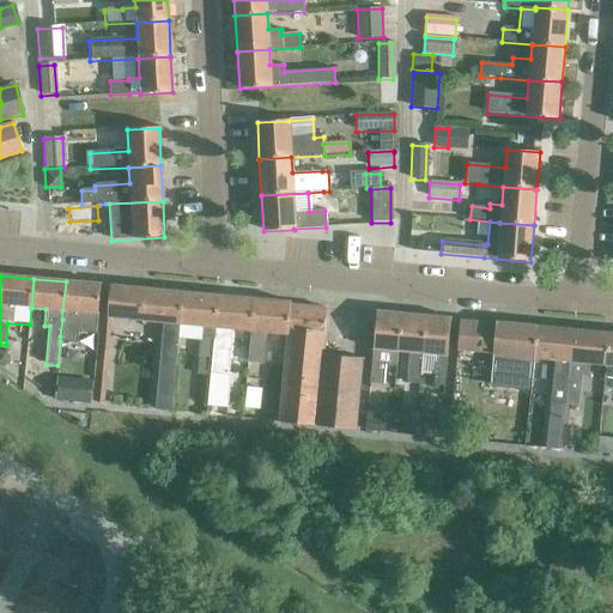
[(60,337),(60,341),(76,343),(77,333),(96,334),(101,287),(101,285),(67,281),(66,281),(62,310),(62,320),(60,337)]
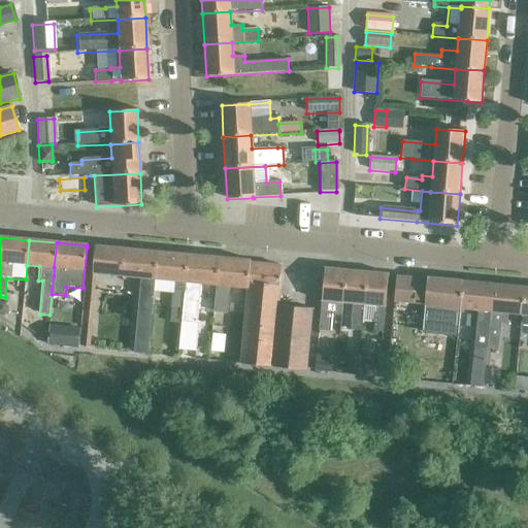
[(154,281),(157,253),(124,250),(124,252),(93,249),(91,273),(122,275),(122,276),(140,278),(133,354),(147,355),(154,281)]
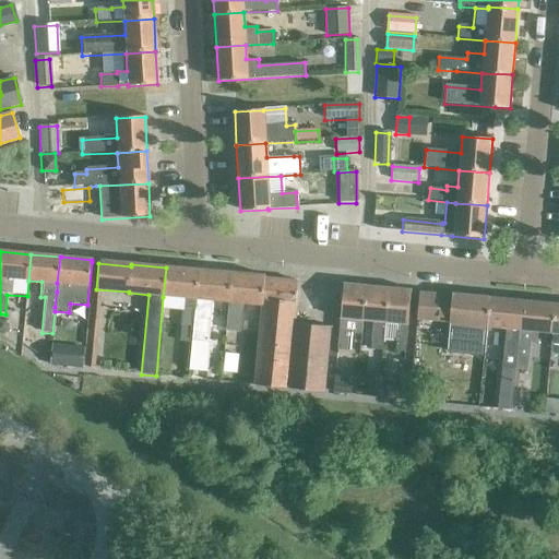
[(166,268),(163,297),(185,299),(181,326),(193,328),(199,271),(166,268)]
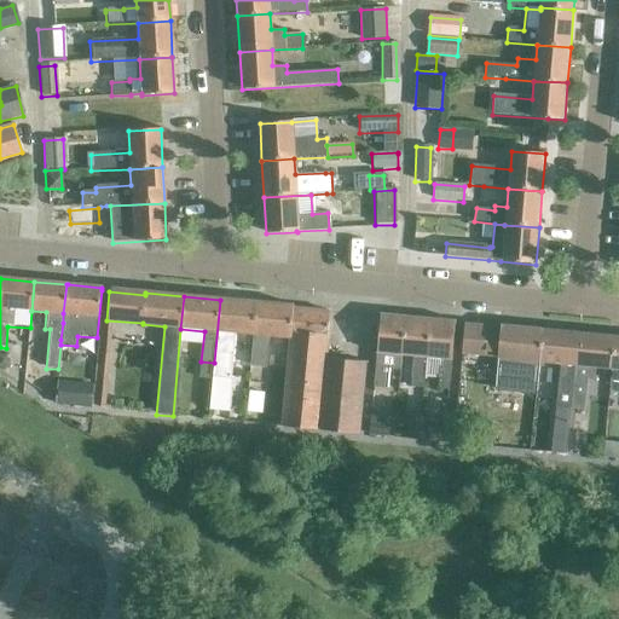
[(232,380),(236,334),(253,336),(255,302),(220,300),(214,363),(213,377),(209,411),(229,412),(232,380)]
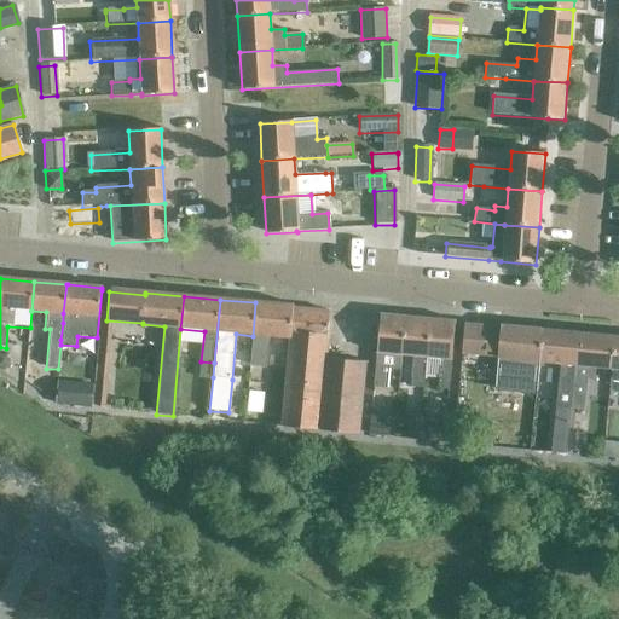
[(253,336),(250,365),(262,366),(266,337),(289,339),(290,333),(291,308),(291,306),(255,302),(253,336)]
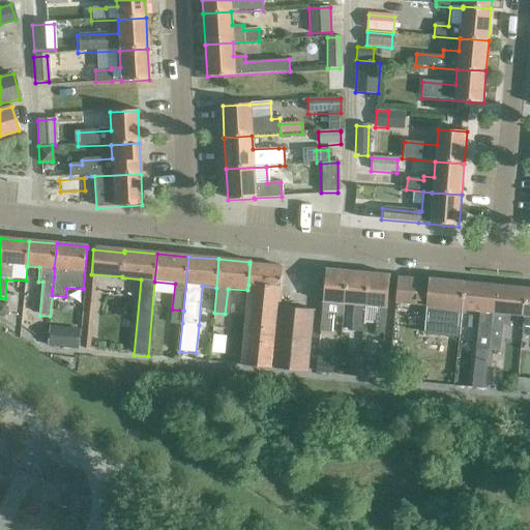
[(281,267),(249,264),(248,285),(278,287),(281,267)]
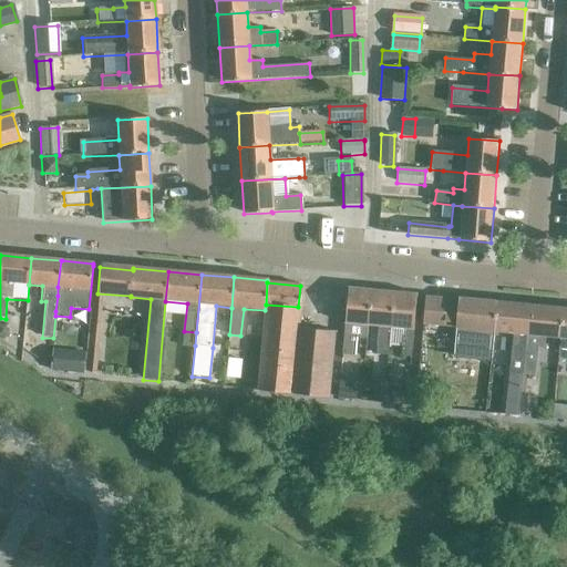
[(347,288),(343,356),(356,356),(357,338),(367,339),(368,329),(368,328),(371,290),(347,288)]
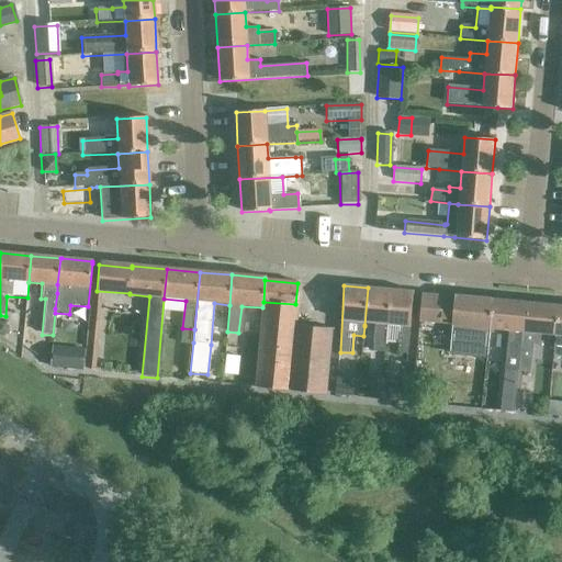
[(368,288),(364,325),(375,325),(373,353),(384,353),(385,355),(385,344),(386,326),(390,290),(368,288)]
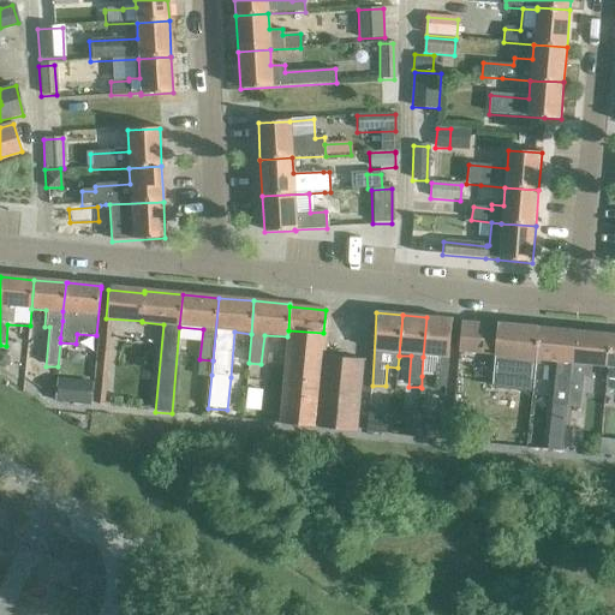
[(423,357),(422,376),(436,377),(436,387),(445,388),(447,388),(449,322),(449,320),(427,317),(423,357)]
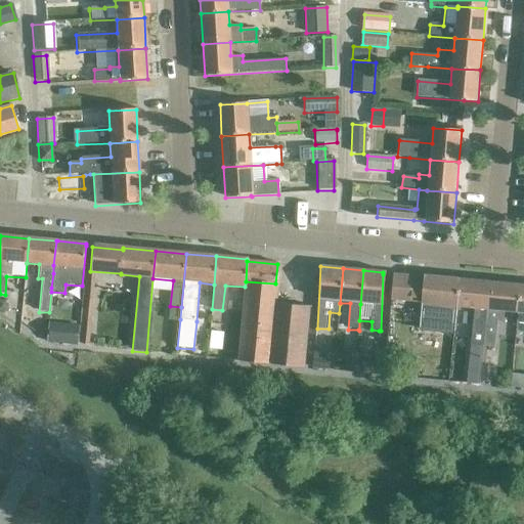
[(391,275),(390,299),(421,302),(424,277),(391,275)]
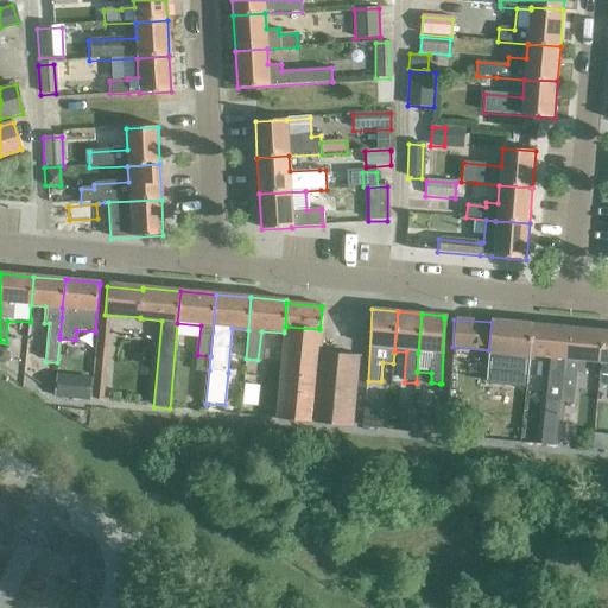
[(488,350),(485,382),(498,384),(526,386),(529,368),(530,355),(532,324),(492,320),(492,322),(488,350)]
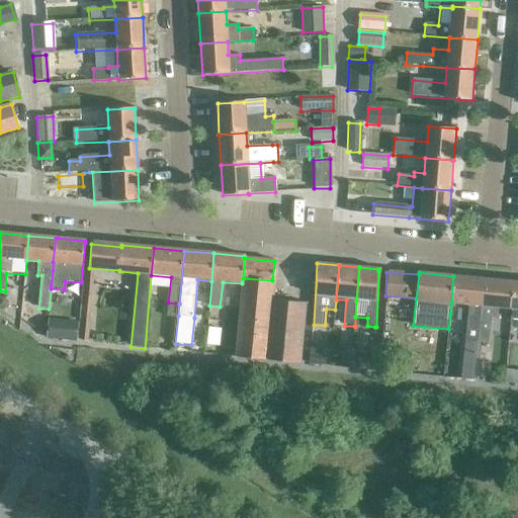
[(453,276),(451,303),(469,305),(467,315),(465,341),(478,342),(479,332),(484,279),(453,276)]
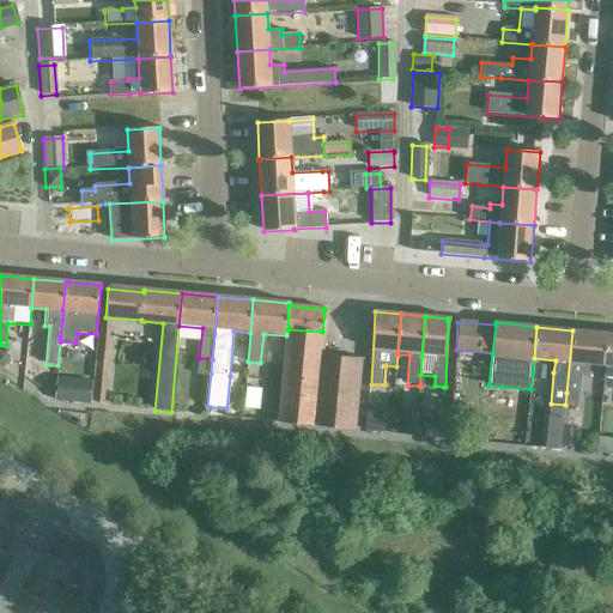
[(287,329),(286,335),(277,424),(353,431),(360,359),(322,356),(325,332),(322,332),(287,329)]
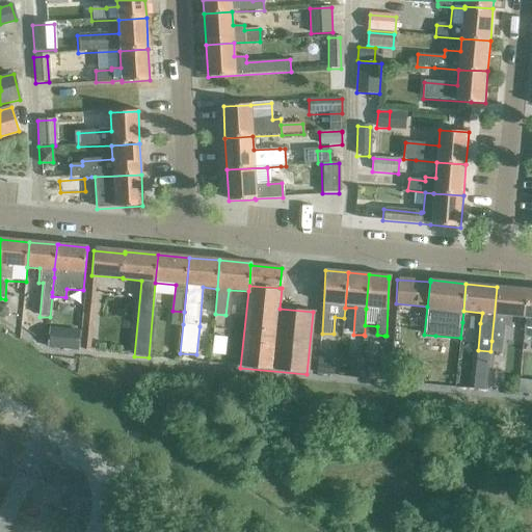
[(491,341),(490,351),(502,352),(503,342),(505,326),(510,327),(511,316),(525,317),(528,289),(497,287),(491,341)]
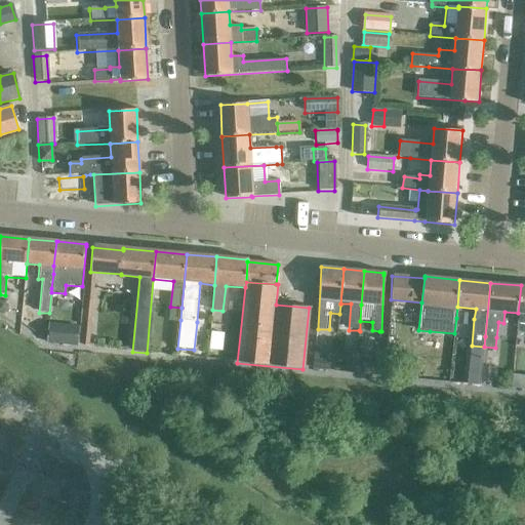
[(59,324),(57,345),(76,347),(78,326),(59,324)]
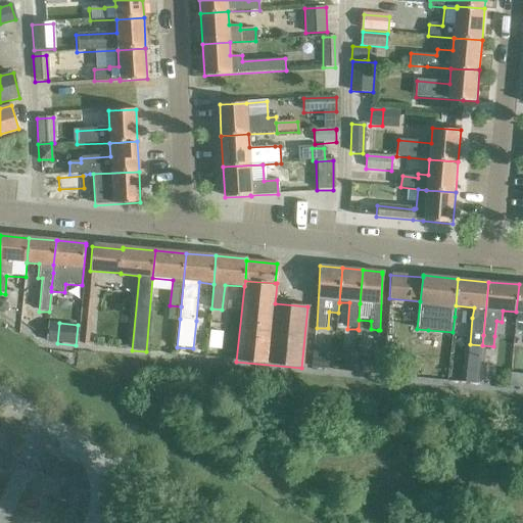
[(209,330),(208,347),(220,348),(222,332),(209,330)]
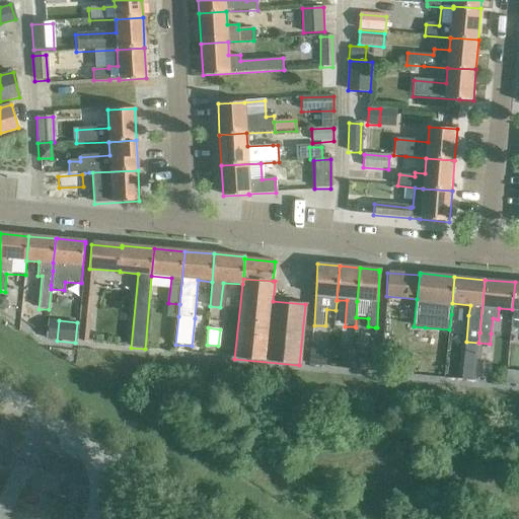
[(353,349),(344,348),(342,369),(351,369),(352,353),(353,349)]
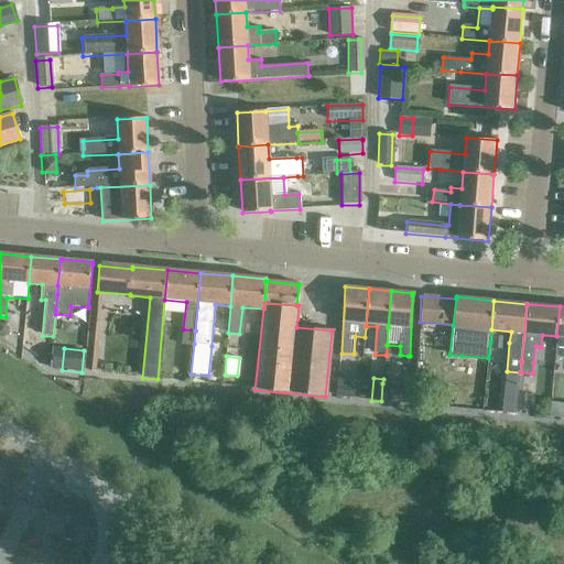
[(382,383),(381,401),(393,402),(396,384),(382,383)]
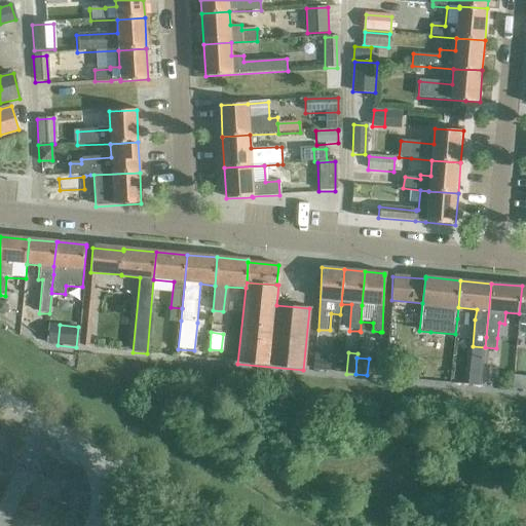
[(378,360),(369,359),(367,375),(376,376),(378,360)]
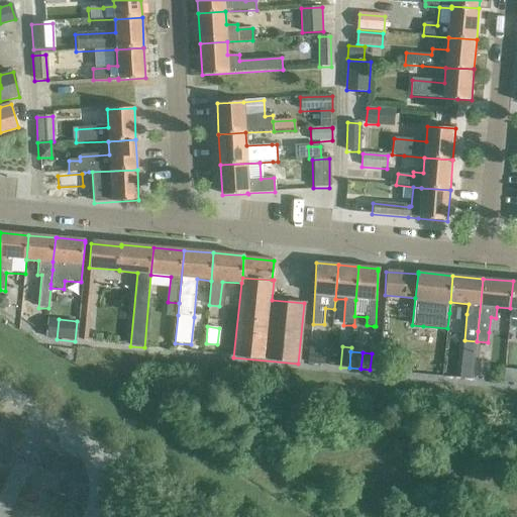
[(309,354),(308,365),(320,366),(321,355),(309,354)]
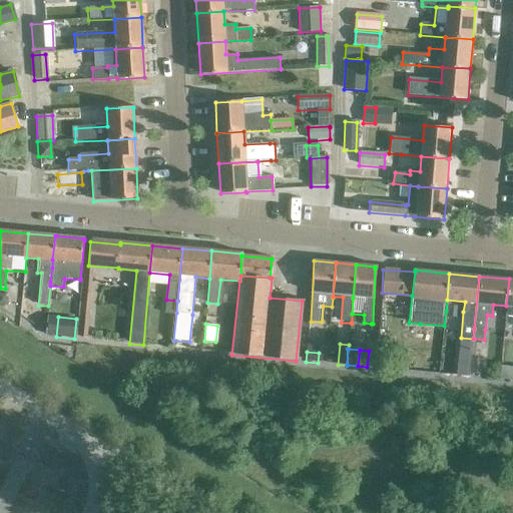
[(471,359),(470,373),(480,374),(481,360),(471,359)]
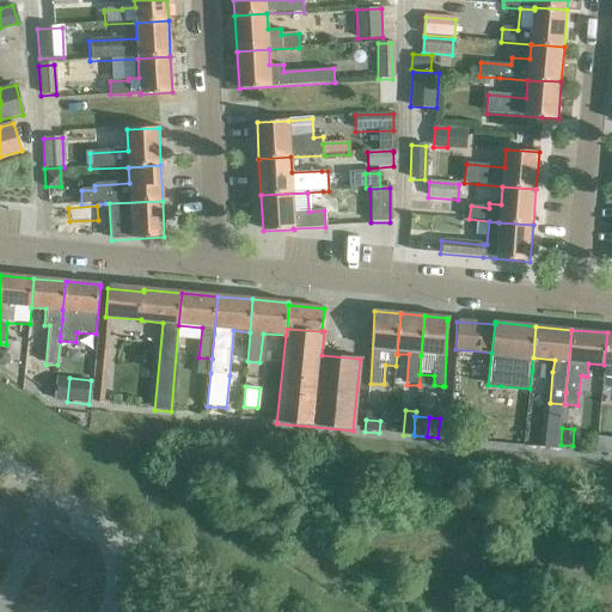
[(546,433),(545,447),(560,448),(561,434),(546,433)]
